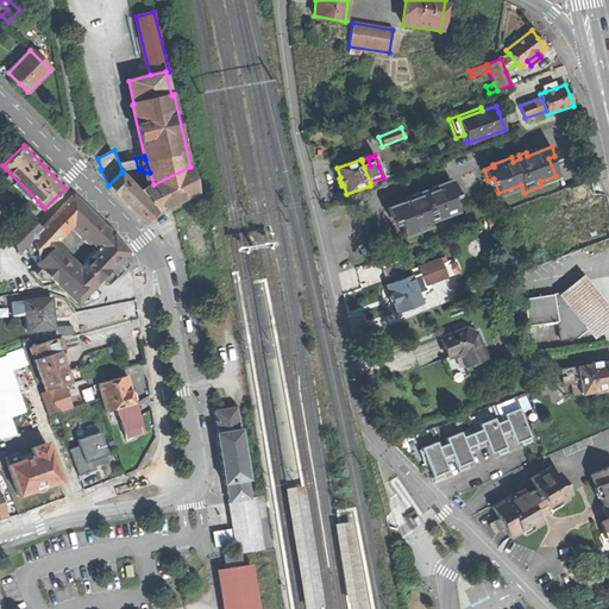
[(198,193),(190,167),(154,184),(149,187),(139,192),(158,212),(186,199),(198,193)]
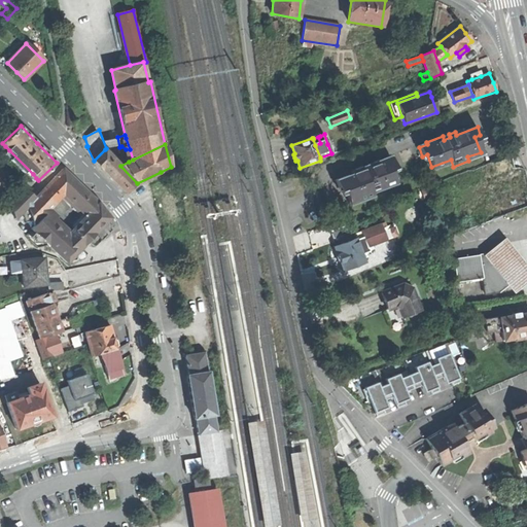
[(127,194),(137,183),(120,166),(105,149),(94,161),(110,176),(127,194)]
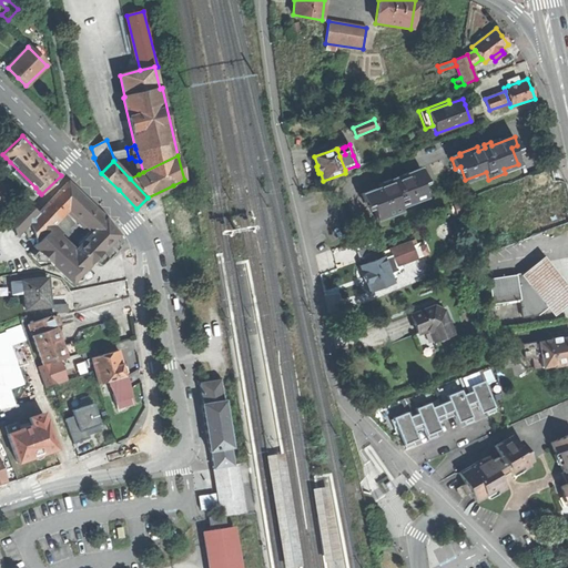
[(32,191),(36,188),(10,162),(7,165),(6,166),(31,192),(32,191)]
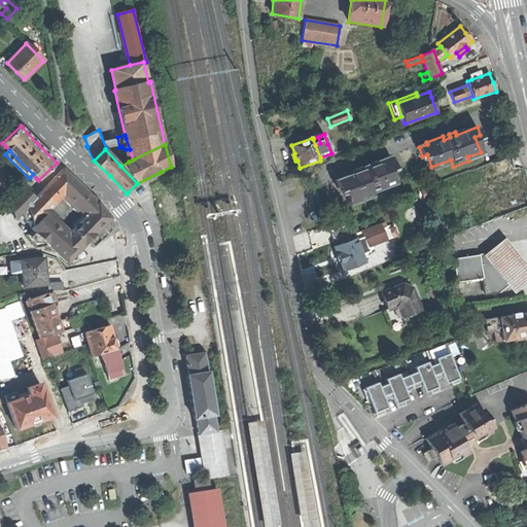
[(346,194),(349,203),(362,198),(362,199),(389,189),(387,184),(395,182),(390,170),(395,168),(391,160),(384,162),(383,160),(367,165),(369,168),(363,170),(361,167),(355,169),(356,173),(336,180),(339,189),(343,187),(346,194)]
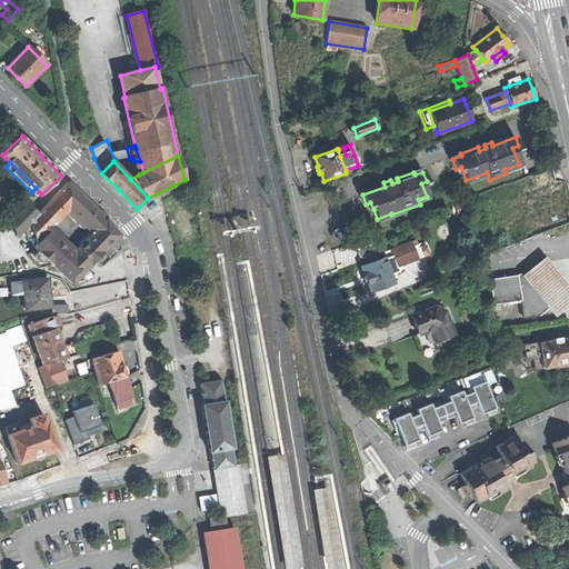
[(69,182),(55,197),(69,210),(92,233),(107,219),(89,201),(69,182)]
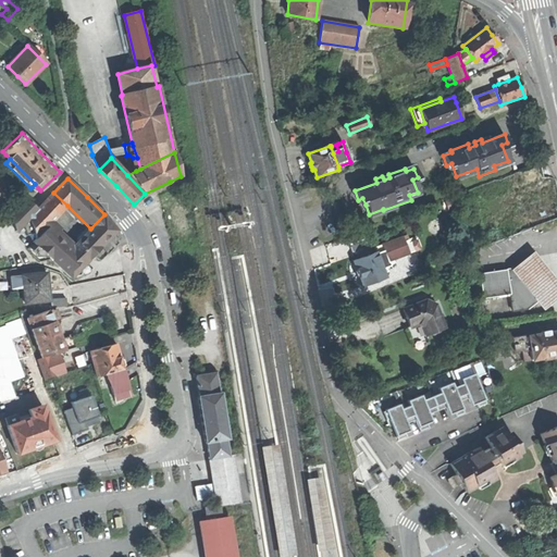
[(8,206),(16,232),(35,212),(38,209),(21,193),(8,206)]
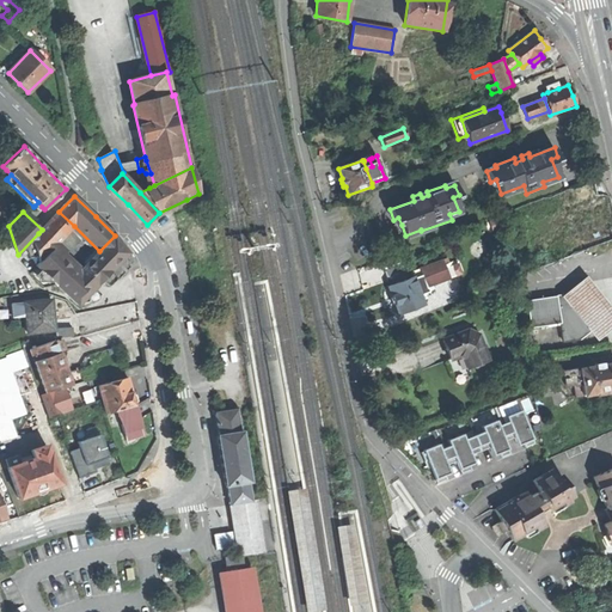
[(53,248),(74,226),(59,212),(42,230),(38,233),(53,248)]
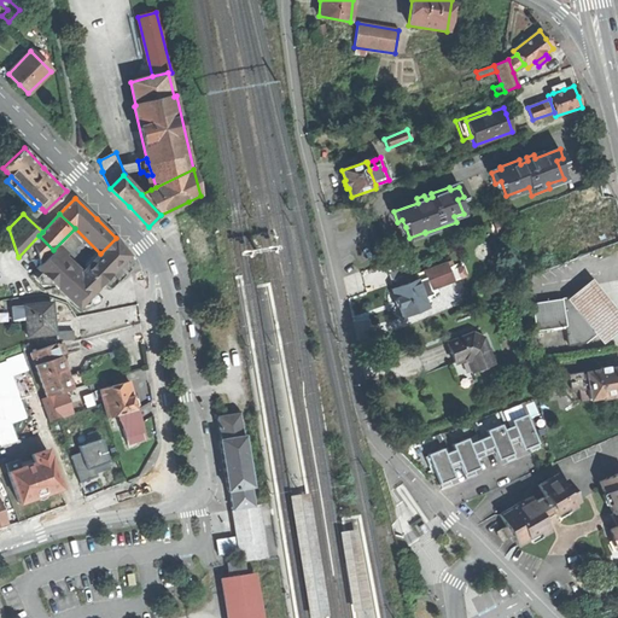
[(196,221),(199,238),(215,235),(213,219),(196,221)]
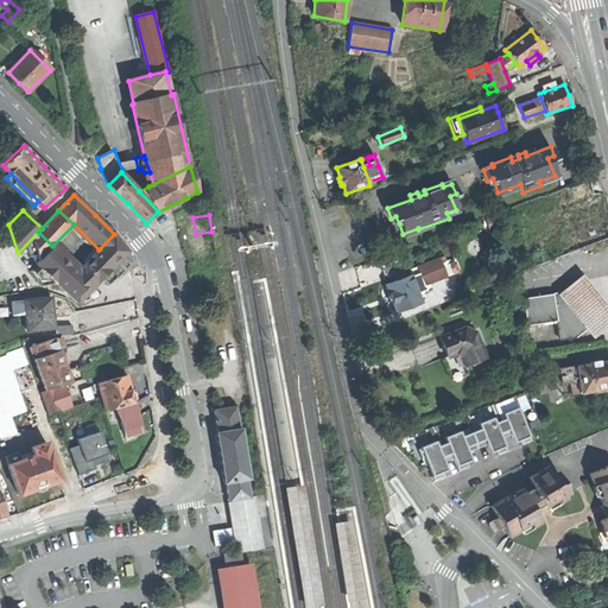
[(37,249),(40,260),(52,246),(38,232),(18,253),(20,261),(37,249)]
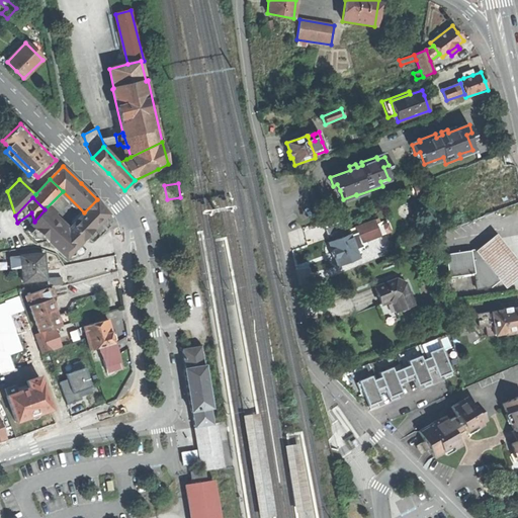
[(109,214),(97,199),(84,212),(80,217),(78,214),(72,222),(74,224),(67,231),(81,244),(109,214)]
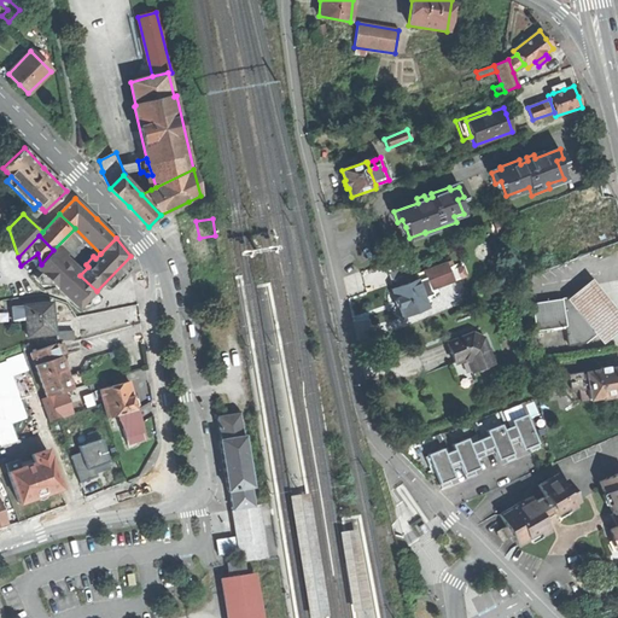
[(80,309),(97,291),(80,275),(53,250),(41,264),(36,268),(80,309)]
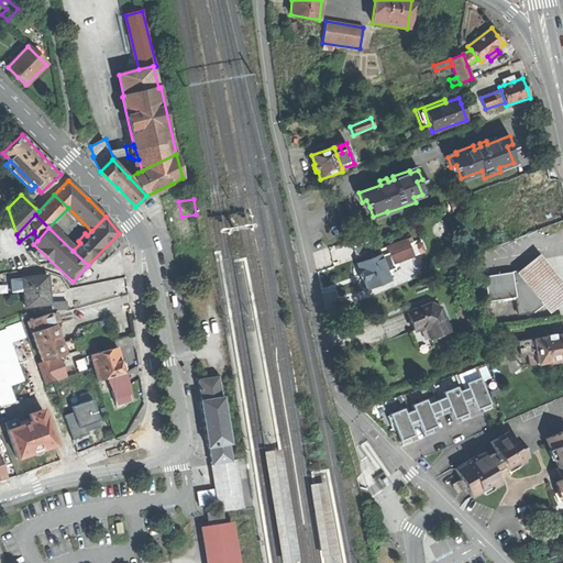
[(351,241),(356,255),(372,250),(366,234),(351,241)]
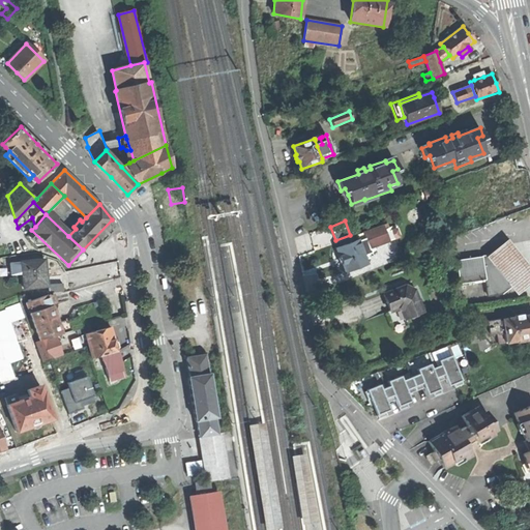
[(364,233),(367,240),(386,233),(383,226),(364,233)]
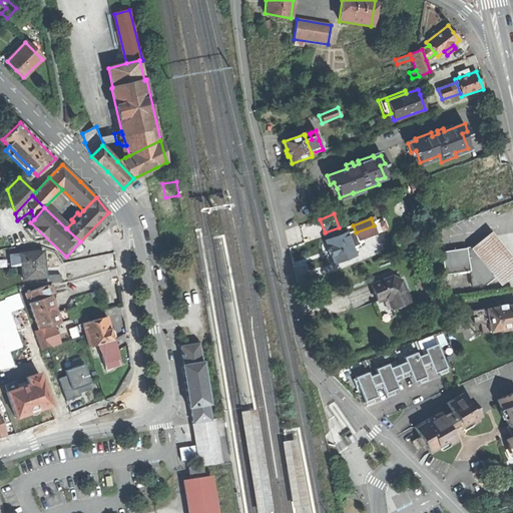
[(355,254),(347,232),(326,240),(330,251),(335,263),(355,254)]
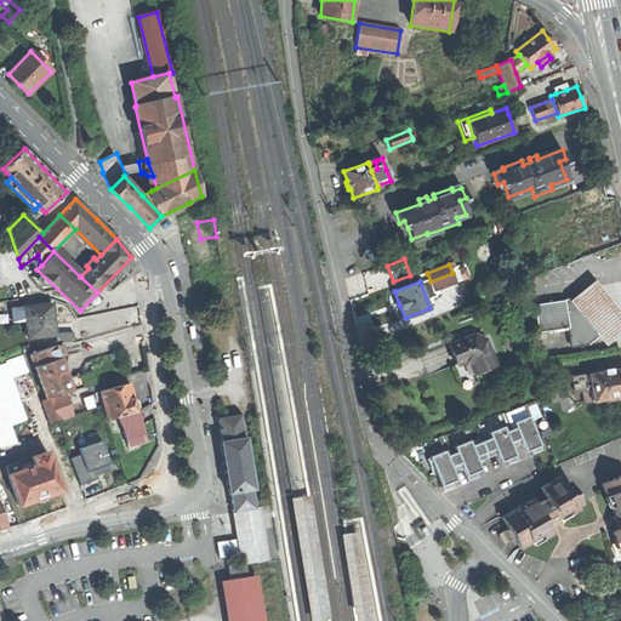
[(575,302),(599,332),(614,322),(619,318),(611,308),(594,288),(575,302)]
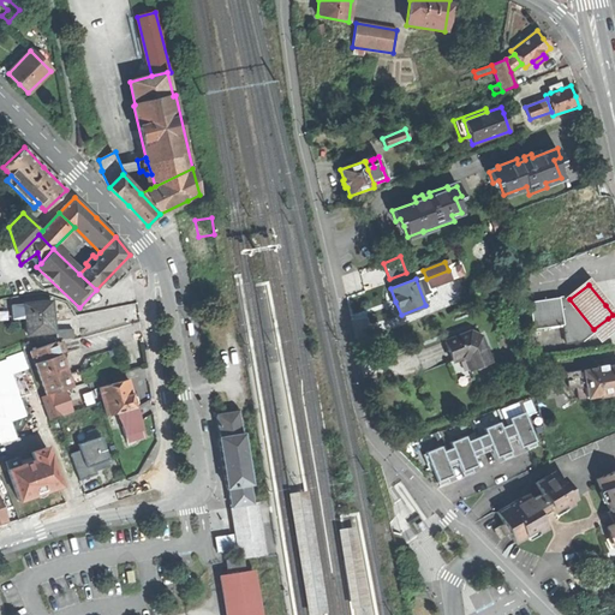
[(580,340),(591,332),(565,296),(529,302),(532,328),(559,324),(561,342),(580,340)]
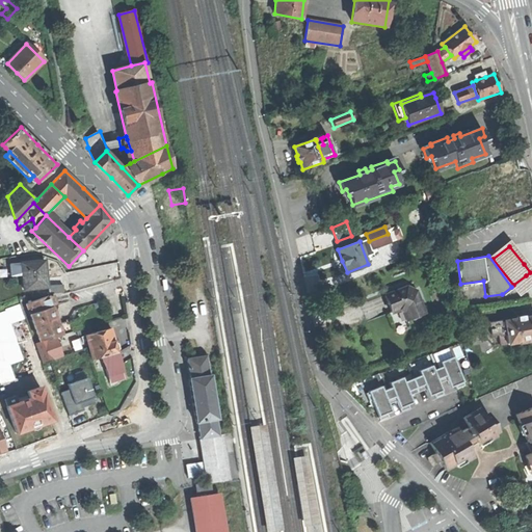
[(46,262),(22,264),(23,275),(25,291),(48,289),(47,274),(46,262)]
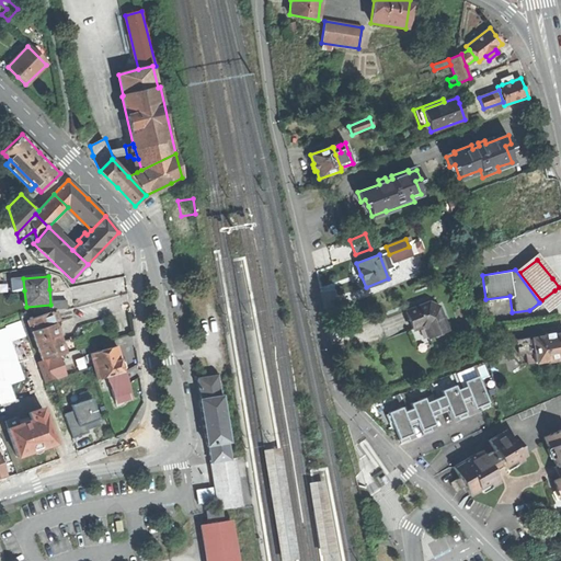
[(12,292),(24,290),(23,278),(11,279),(12,292)]
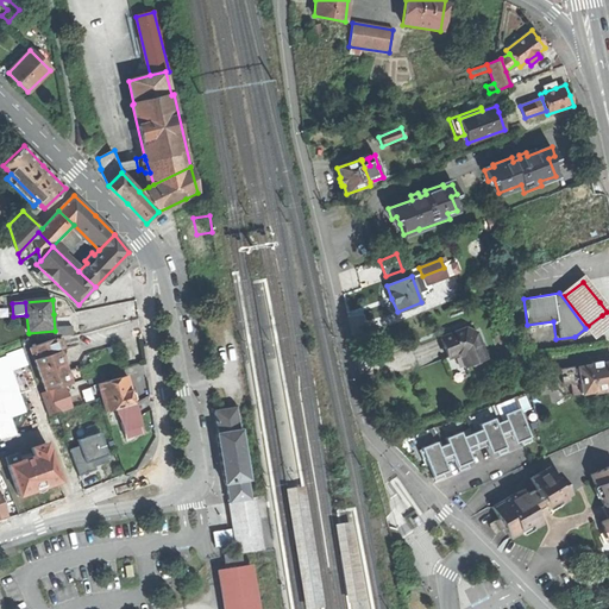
[(56,327),(57,337),(74,334),(73,326),(56,327)]
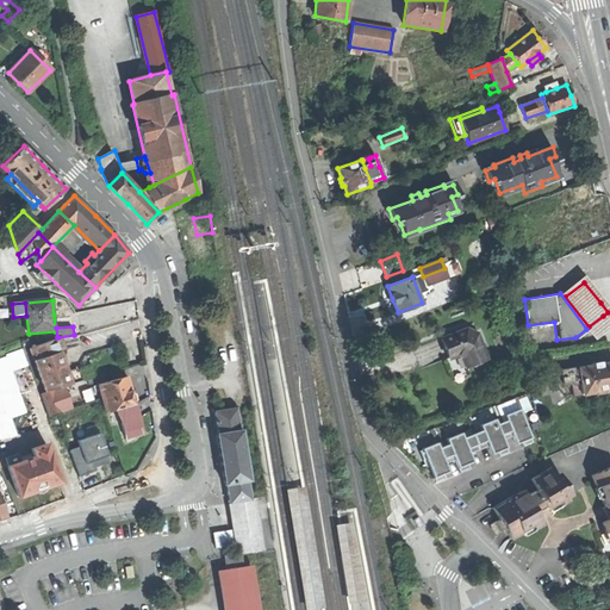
[(466,329),(442,337),(446,348),(449,358),(459,354),(462,355),(466,366),(486,359),(477,334),(466,329)]
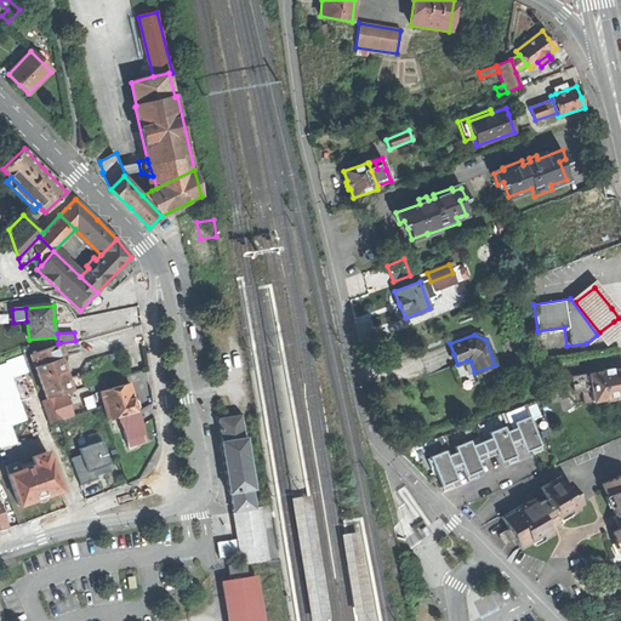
[(56,346),(30,354),(46,399),(72,391),(64,366),(61,358),(67,355),(63,345),(57,347),(56,346)]
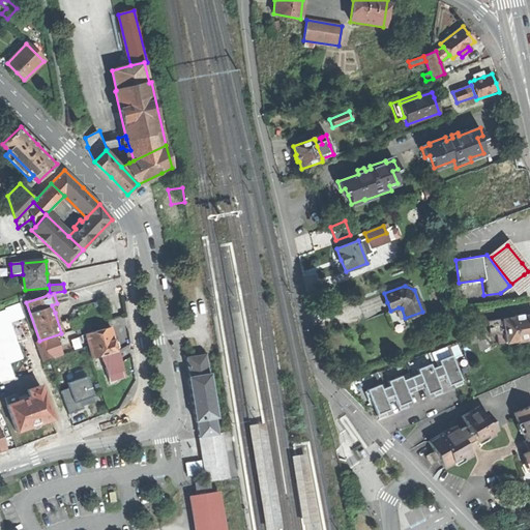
[(516,318),(488,323),(490,334),(496,333),(503,331),(505,344),(517,342),(517,344),(529,341),(528,340),(529,340),(529,315),(522,317),(522,315),(514,316),(516,318)]
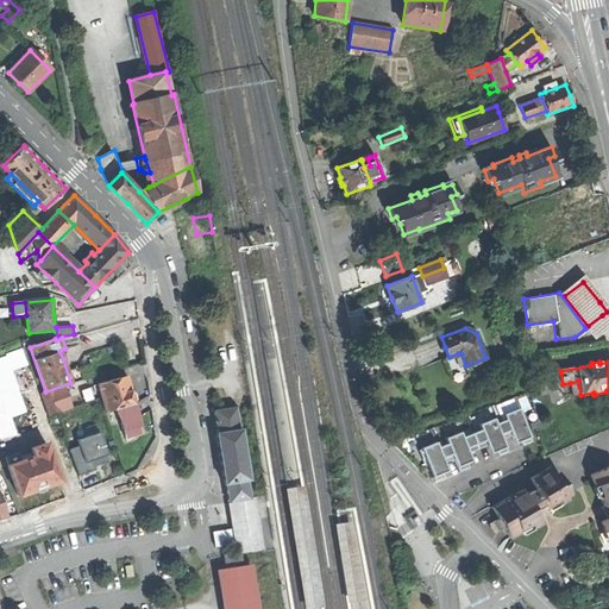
[(127,377),(99,384),(102,397),(107,412),(117,409),(118,408),(135,403),(135,401),(136,401),(136,399),(135,395),(133,393),(132,393),(130,385),(127,377)]
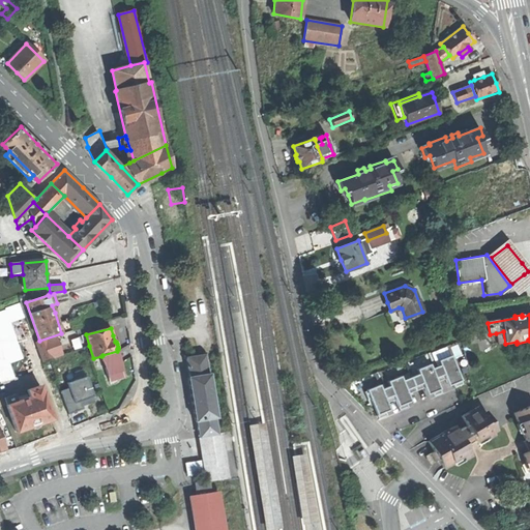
[(498,345),(505,344),(503,331),(496,333),(498,345)]
